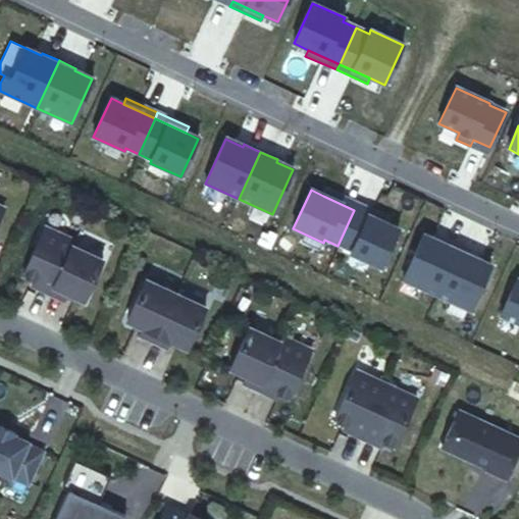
[(326,190),(323,196),(354,210),(357,204),(326,190)]
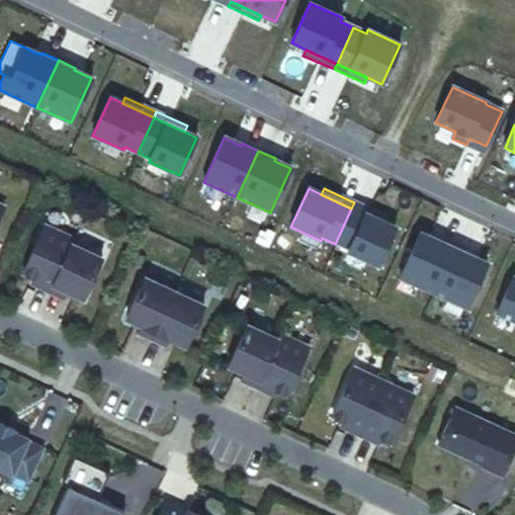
[(351,208),(382,223),(385,217),(354,202),(351,208)]
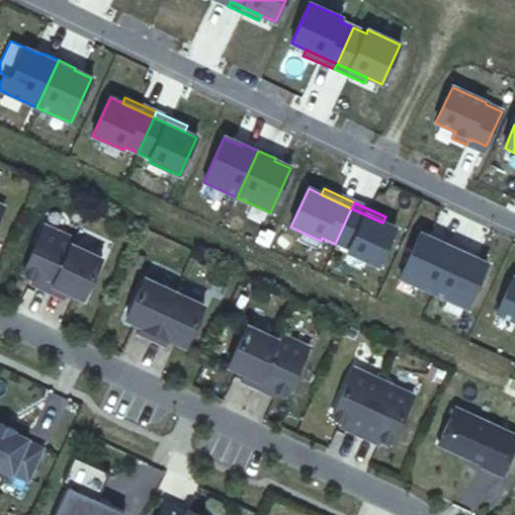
[(351,208),(335,244),(348,250),(347,252),(377,266),(395,229),(382,223),(351,208)]
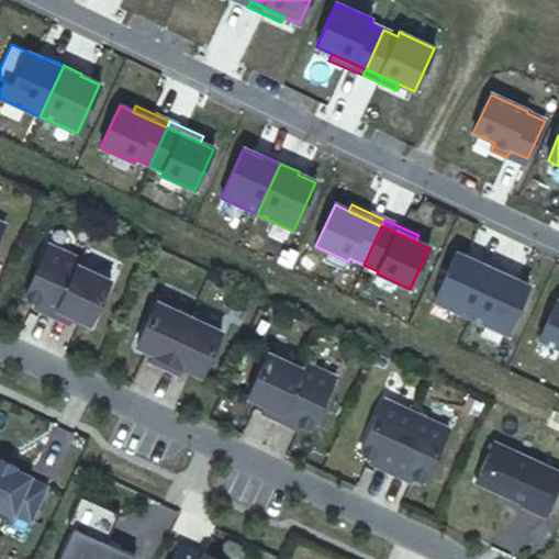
[(40,312),(55,319),(79,268),(81,261),(49,246),(25,298),(42,305),(40,312)]
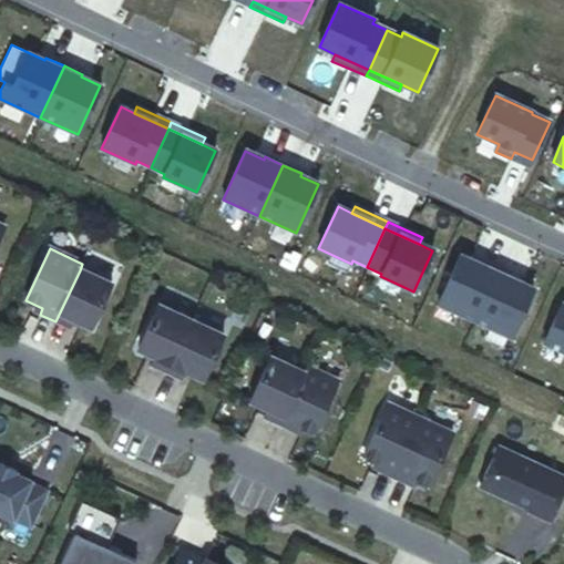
[(437,305),(473,321),(498,270),(479,262),(478,265),(460,256),(437,305)]
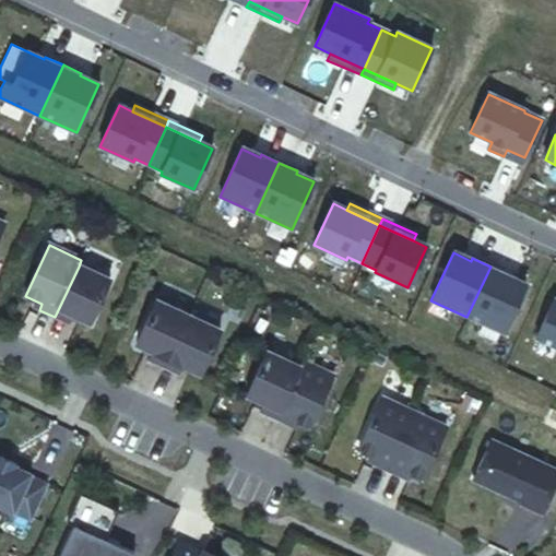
[(79,267),(55,317),(70,324),(72,318),(90,327),(110,281),(79,267)]
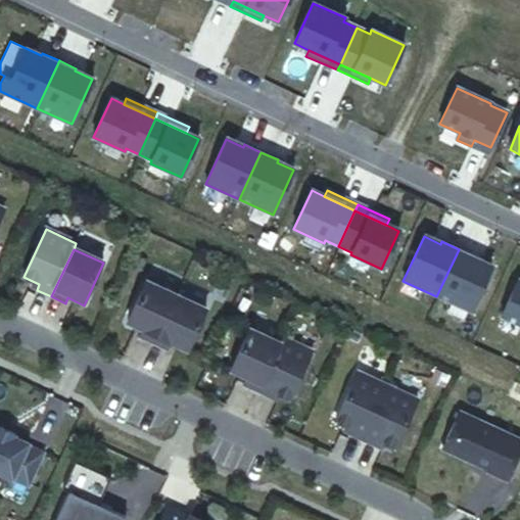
[(475,257),(459,249),(436,296),(470,313),(490,267),(474,260),(475,257)]
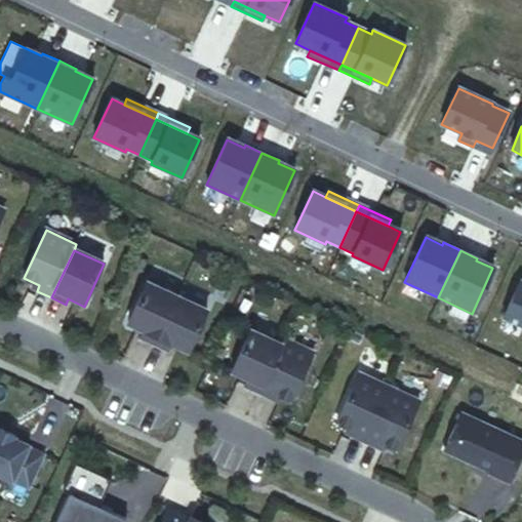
[(521,282),(505,319),(521,326),(521,282)]
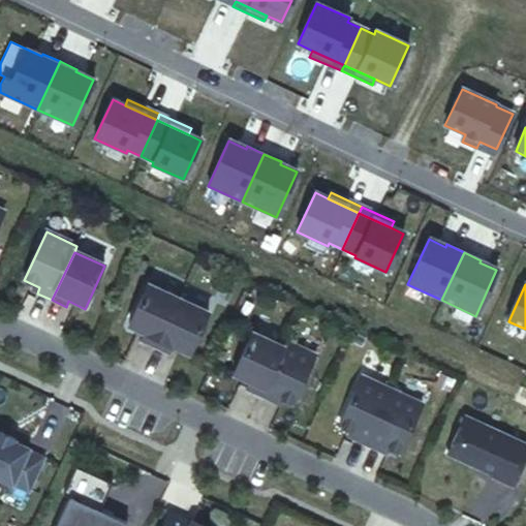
[(156,348),(179,300),(148,285),(128,329),(144,336),(142,341),(156,348)]
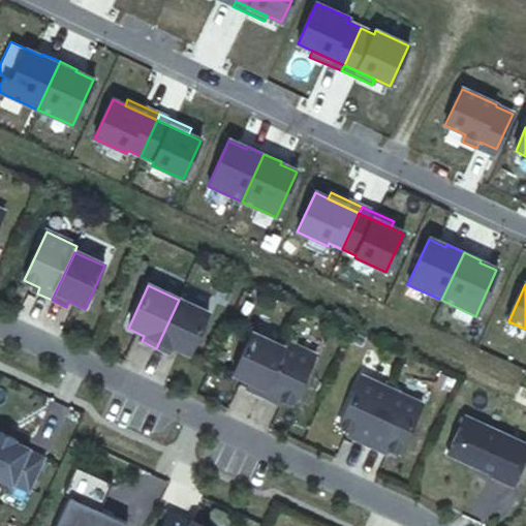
[(179,300),(156,348),(171,354),(174,349),(190,357),(210,314),(179,300)]
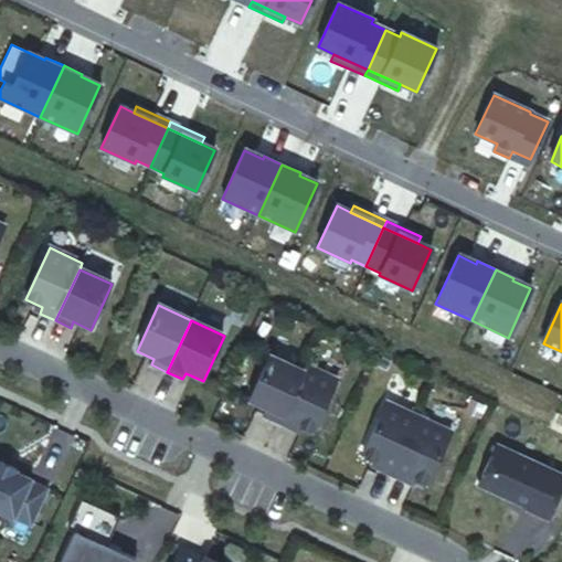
[(263,416),(278,424),(303,371),(269,357),(248,402),(266,411),(263,416)]
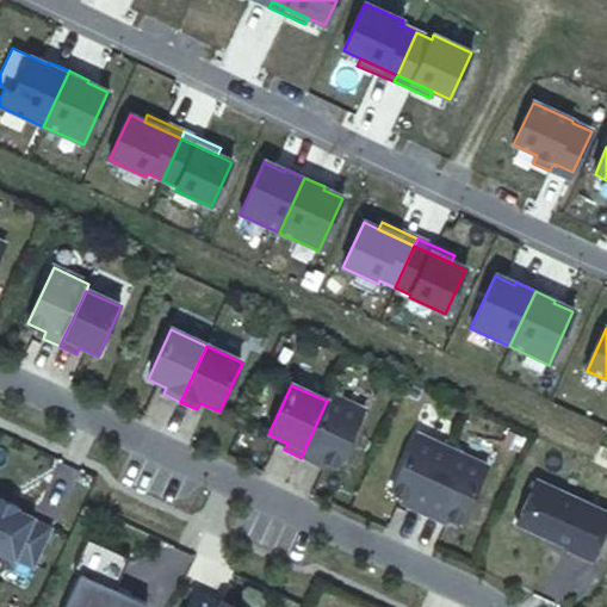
[(340,468),(366,410),(329,394),(327,401),(301,458),(319,465),(321,458),(340,468)]
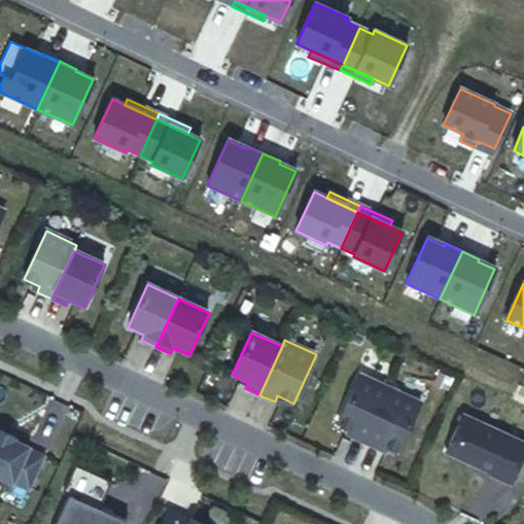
[(352,437),(367,444),(392,389),(360,375),(338,424),(354,431),(352,437)]
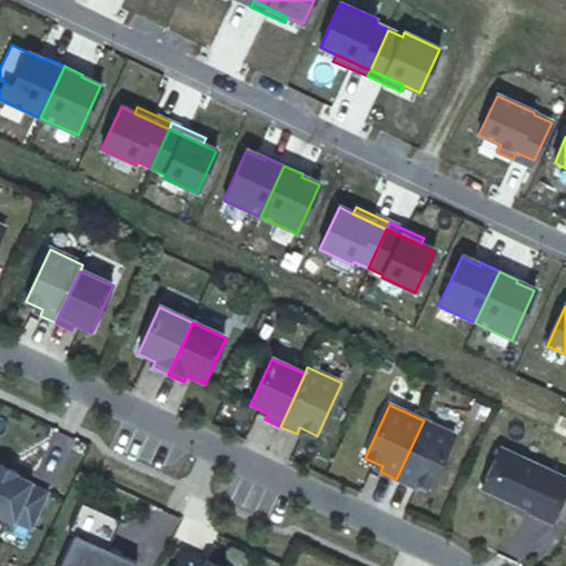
[(424,420),(396,479),(411,486),(415,480),(433,488),(456,436),(424,420)]
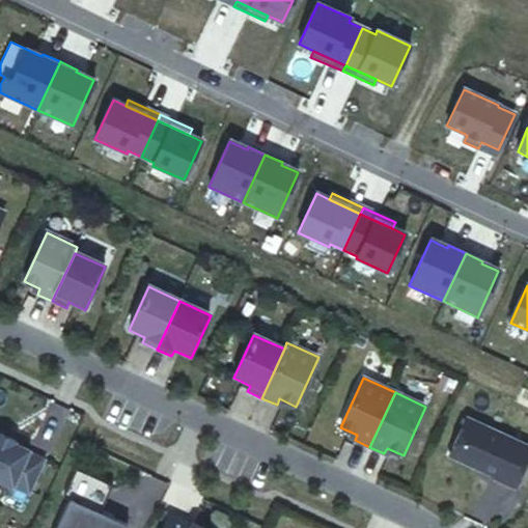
[(527,446),(467,418),(450,454),(495,475),(494,477),(515,487),(527,457),(527,446)]
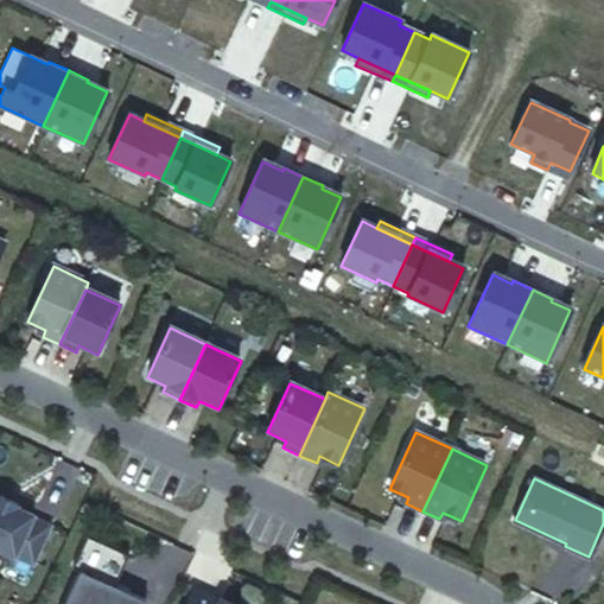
[(0,553),(33,570),(51,531),(32,521),(35,519),(17,512),(18,509),(0,500),(0,553)]
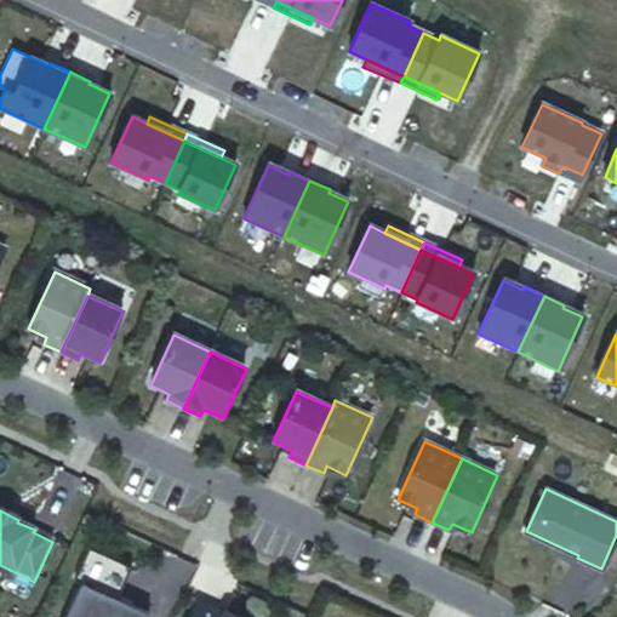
[(146,616),(148,611),(118,600),(130,565),(91,550),(66,616),(146,616)]
